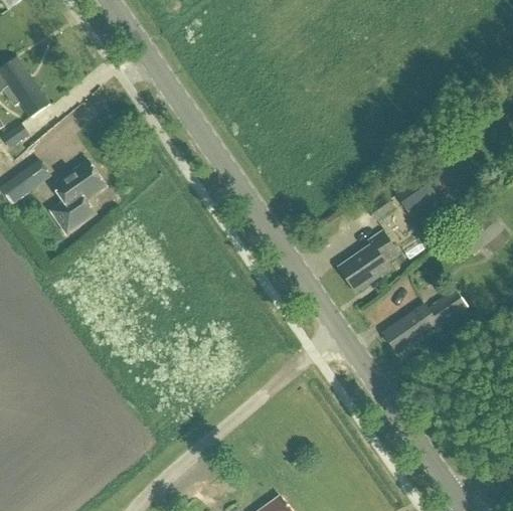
[(1,0),(6,8),(17,0),(1,0)]
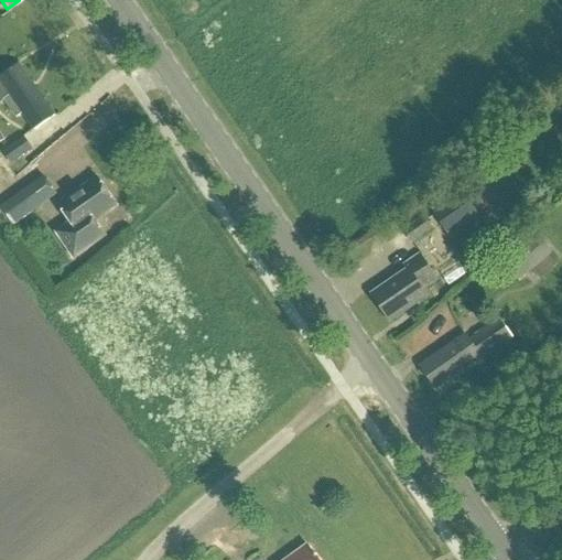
[(2,97),(14,115),(21,110),(32,127),(53,112),(18,62),(0,74),(0,81),(9,93),(2,97)]
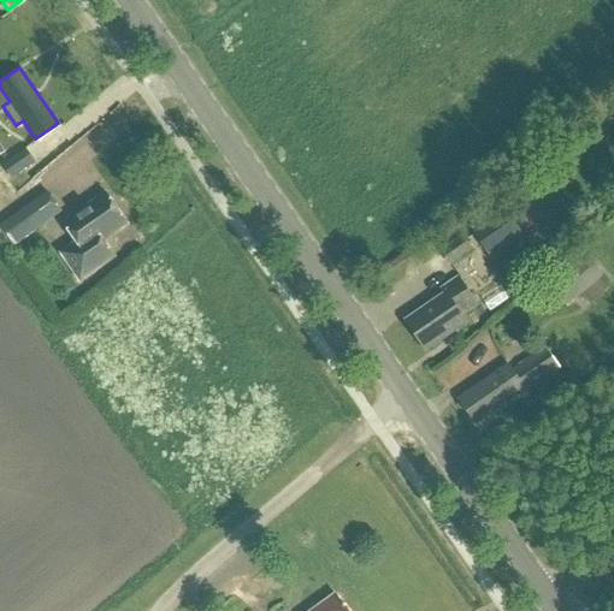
[(0,162),(11,176),(35,159),(24,144),(0,162)]
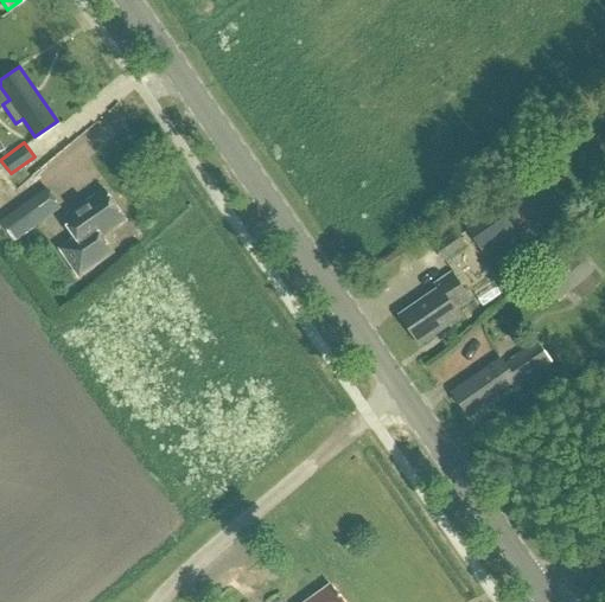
[(62,217),(75,236),(101,235),(126,218),(103,187),(62,217)]
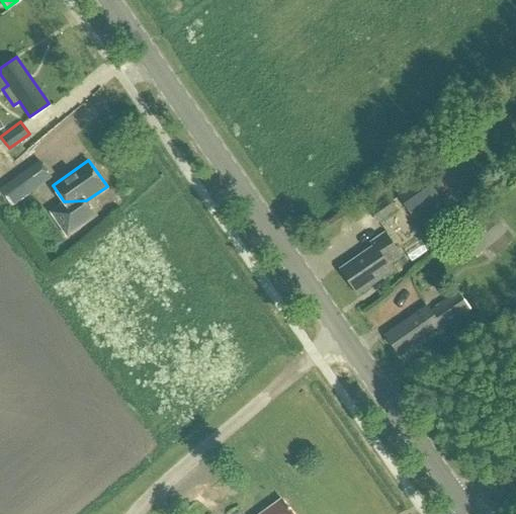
[(35,163),(0,192),(0,194),(11,207),(48,177),(35,163)]
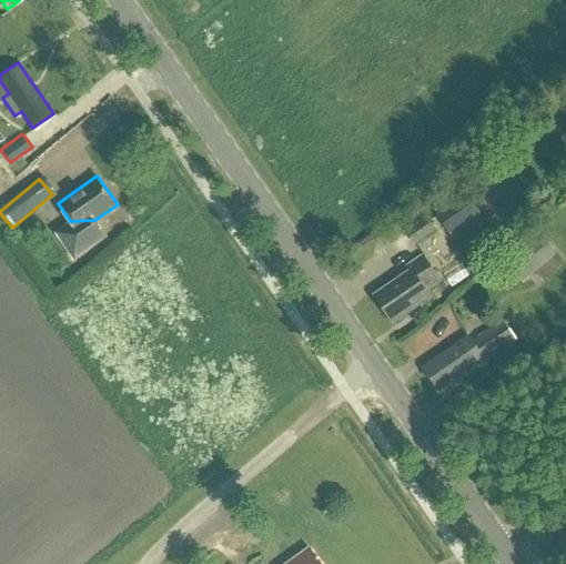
[(479,211),(466,193),(437,213),(451,232),(479,211)]
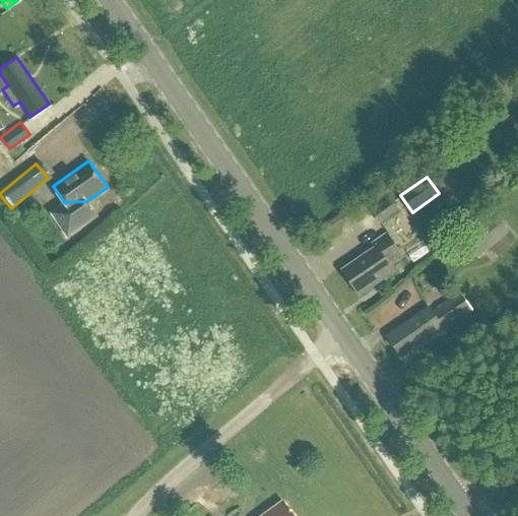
[(70,214),(64,207),(63,205),(49,214),(66,239),(95,217),(85,203),(70,214)]
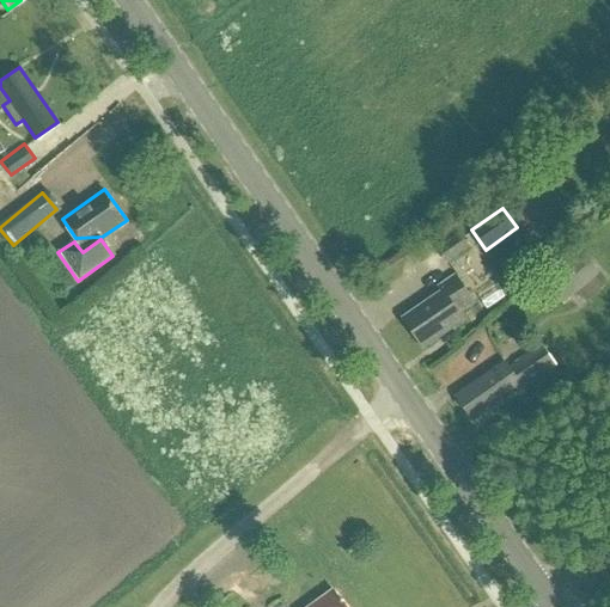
[(577,257),(540,289),(556,308),(593,276),(577,257)]
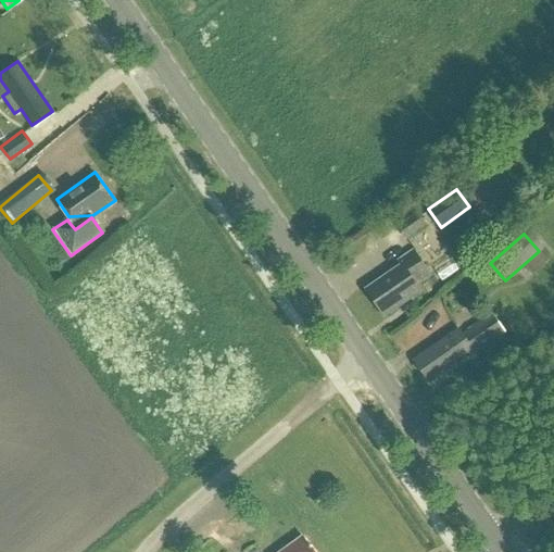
[(413,248),(398,258),(400,263),(365,288),(382,313),(418,288),(413,279),(428,270),(413,248)]
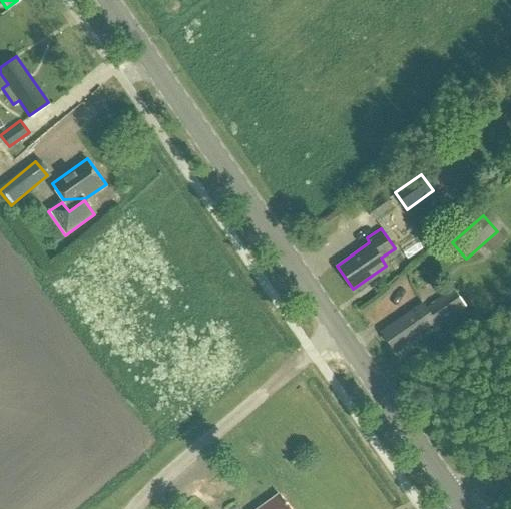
[(436,321),(464,300),(452,284),(425,304),(422,300),(414,306),(414,305),(381,331),(395,351),(435,320),(436,321)]
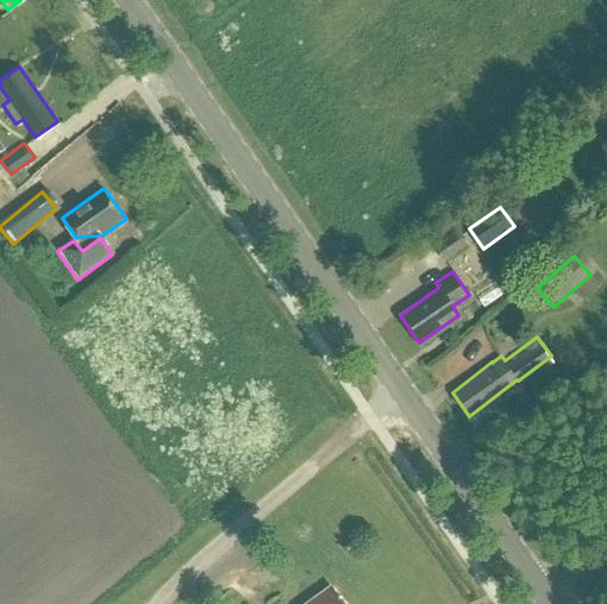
[(343,603),(330,585),(302,603),(343,603)]
